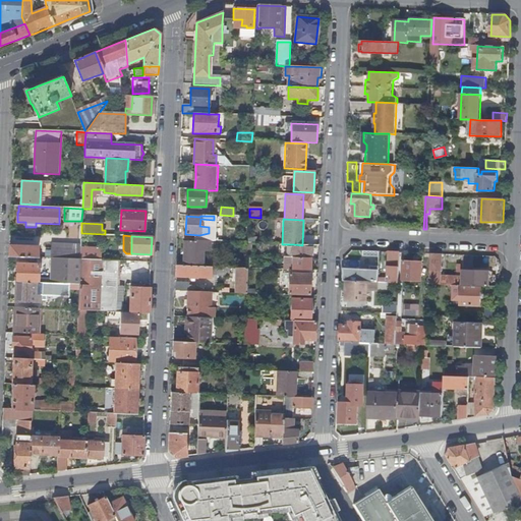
[(209,250),(210,241),(194,240),(194,243),(184,242),(183,262),(201,263),(201,250),(209,250)]
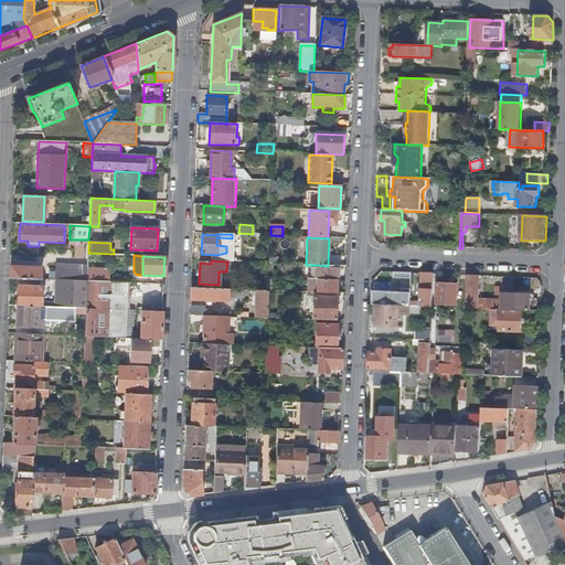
[(56,279),(87,280),(87,269),(87,266),(56,265),(55,279),(56,279)]
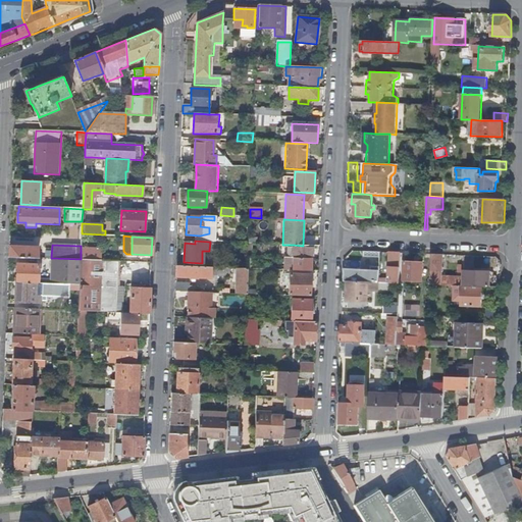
[(311,259),(312,246),(303,246),(294,245),(293,258),(311,259)]
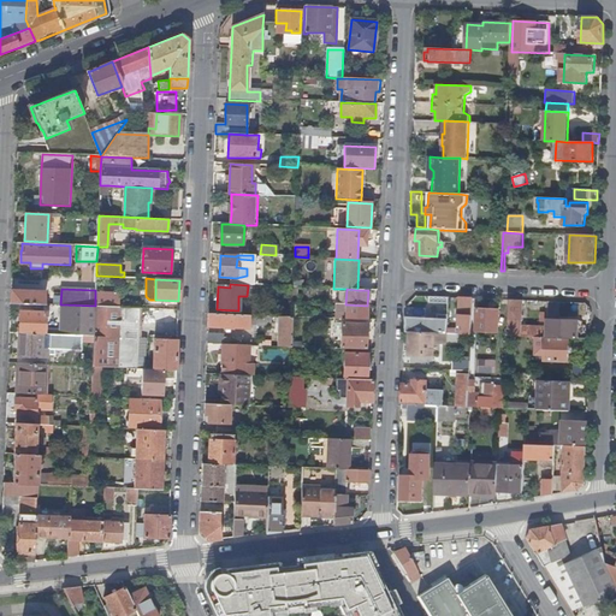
[(12,291),(11,303),(45,304),(45,292),(12,291)]
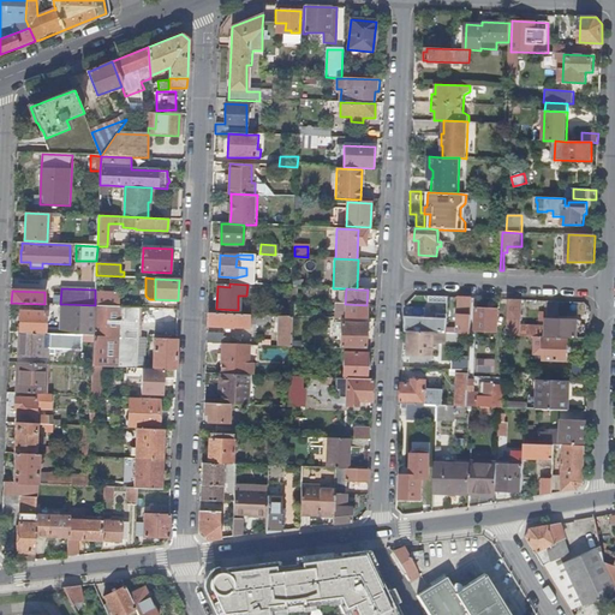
[(95,293),(95,305),(119,306),(119,294),(95,293)]
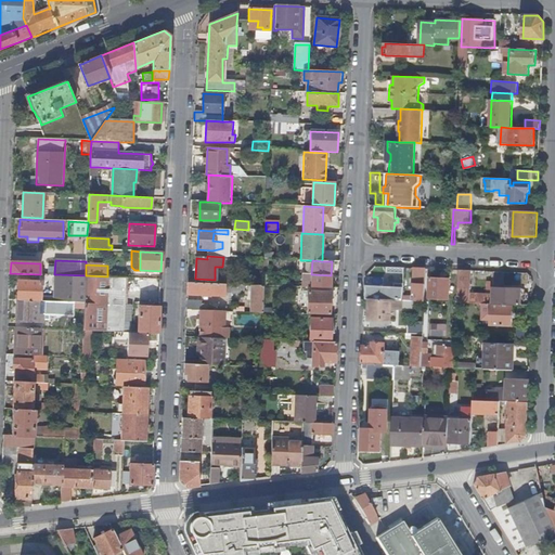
[(425,301),(427,269),(415,269),(414,284),(412,284),(412,297),(417,297),(416,301),(425,301)]
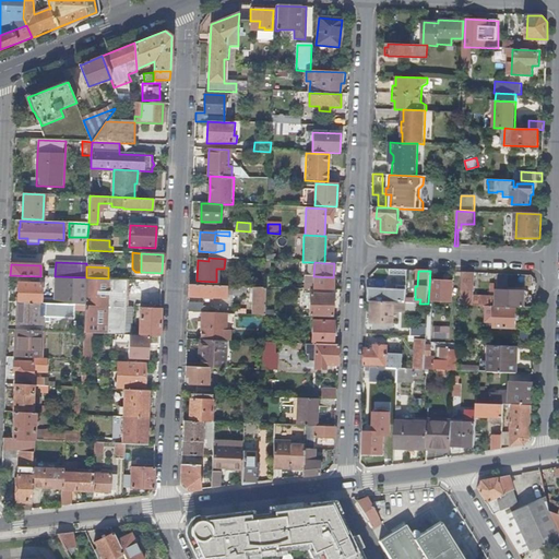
[(474,297),(474,273),(463,273),(461,305),(487,306),(495,307),(497,307),(497,297),(474,297)]
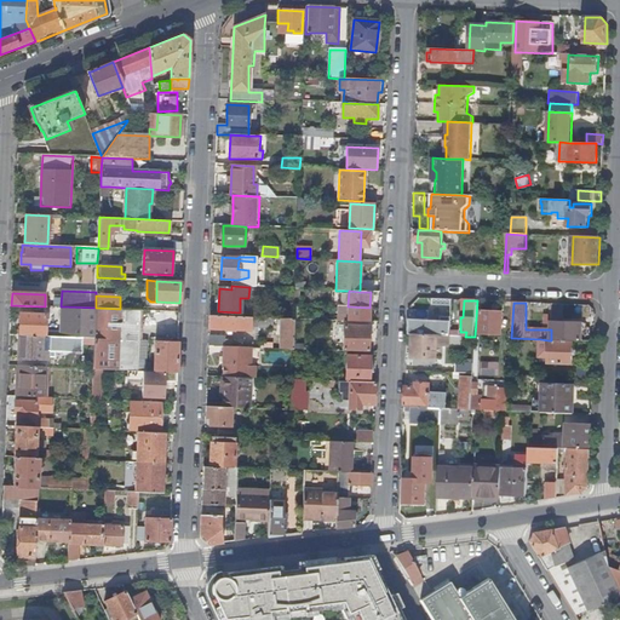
[(348,306),(338,305),(338,314),(348,315),(348,321),(369,322),(369,308),(348,306)]
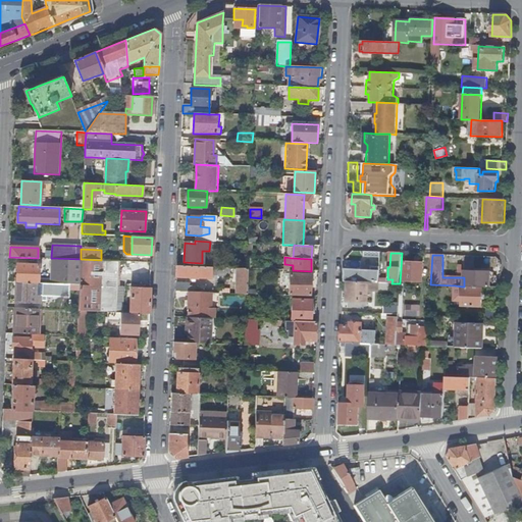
[(69,284),(80,285),(81,259),(52,258),(51,283),(69,284)]
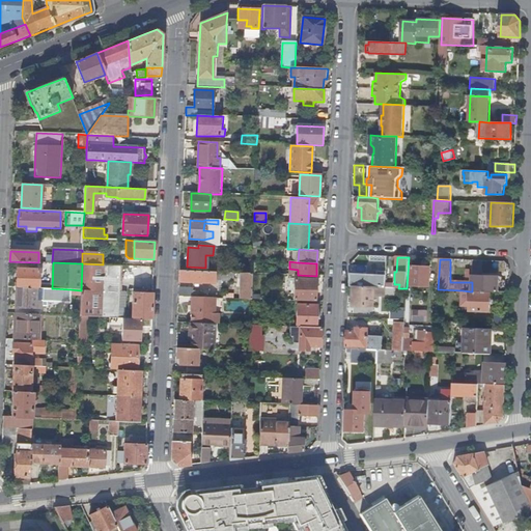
[(103,264),(82,263),(81,290),(80,315),(89,316),(110,317),(118,317),(118,311),(120,266),(103,264)]
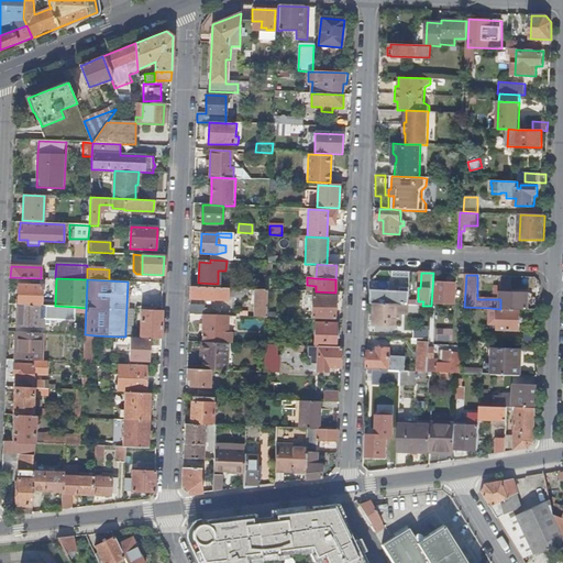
[(134,282),(135,294),(161,293),(159,280),(134,282)]
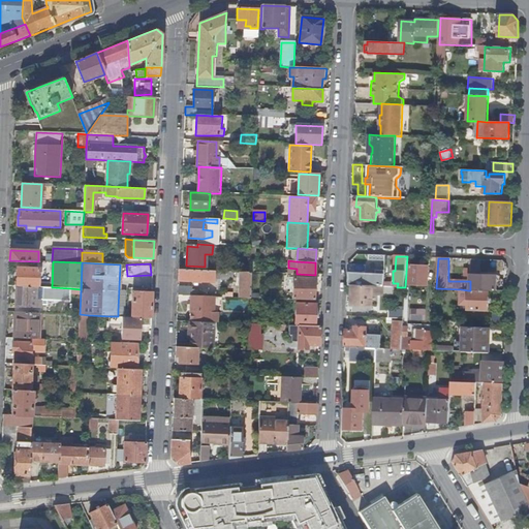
[(429,267),(410,266),(409,285),(428,285),(429,267)]
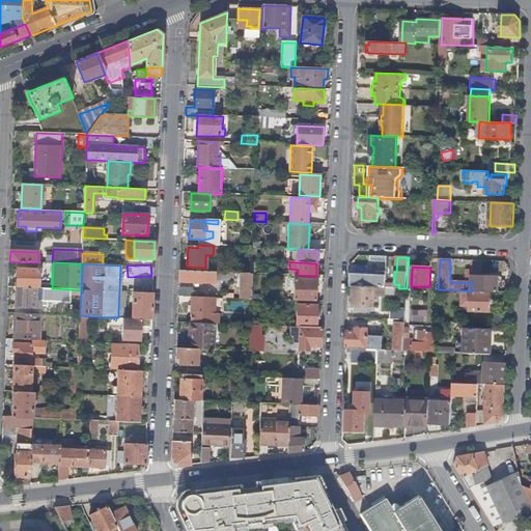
[(18,269),(17,287),(38,288),(38,270),(18,269)]
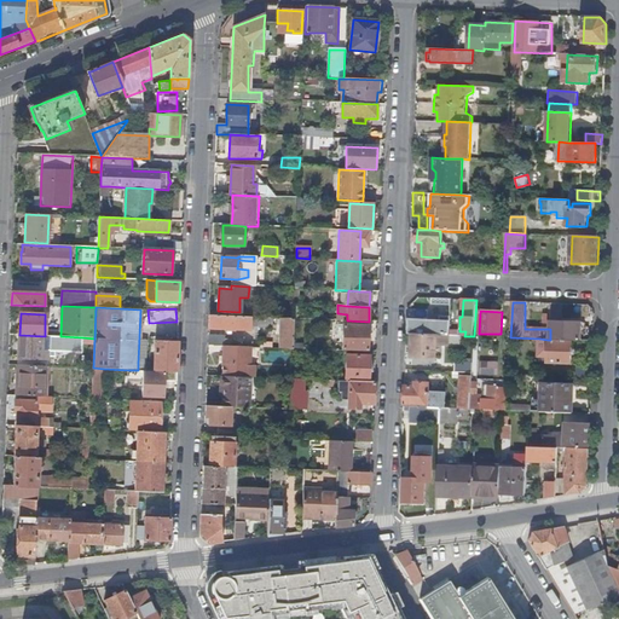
[(273,318),(255,317),(246,317),(209,316),(208,329),(225,329),(225,330),(235,331),(235,329),(249,330),(250,327),(272,328),(273,318)]
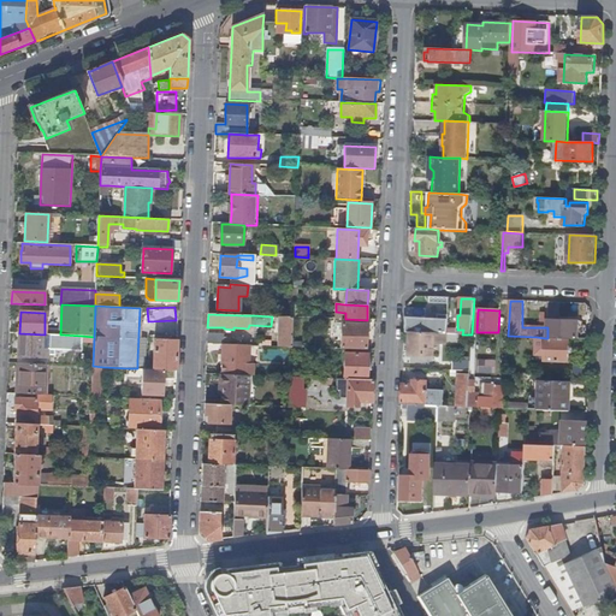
[(439,320),(406,318),(406,332),(412,332),(448,335),(457,335),(457,330),(450,330),(448,331),(448,314),(439,314),(439,320)]
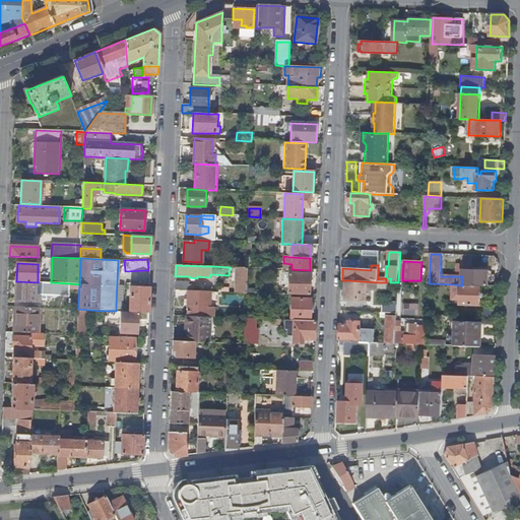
[(246,293),(247,268),(236,267),(235,293),(246,293)]
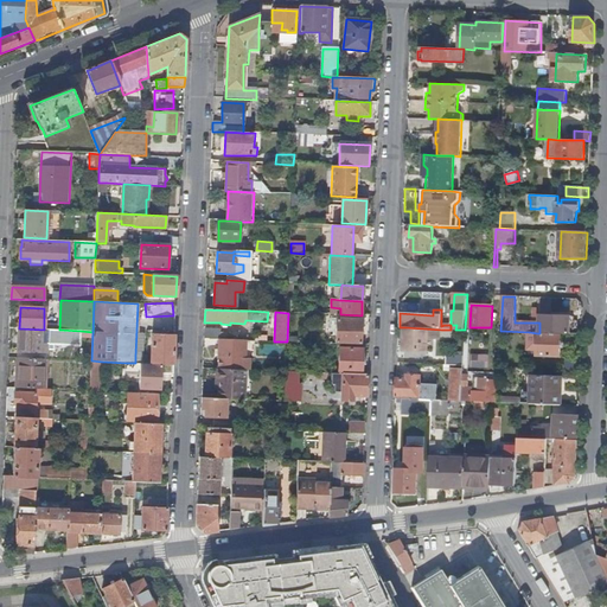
[(540,323),(540,333),(562,333),(570,333),(572,315),(541,315),(540,317),(540,323)]
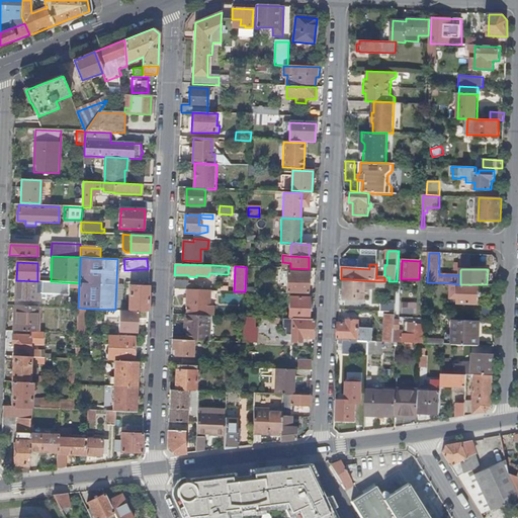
[(308,273),(287,272),(287,292),(308,293),(308,273)]
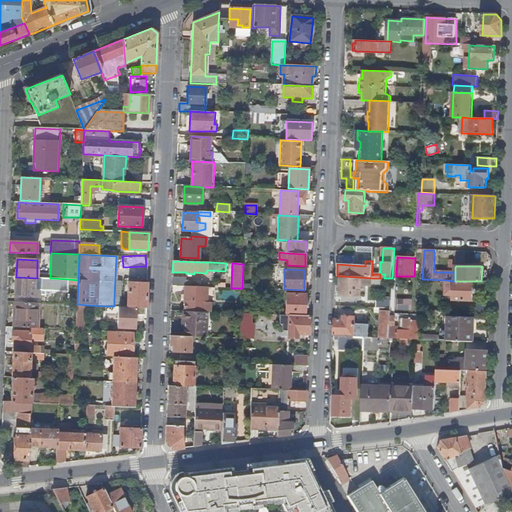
[(372,278),(342,276),(341,296),(361,296),(361,284),(371,285),(372,278)]
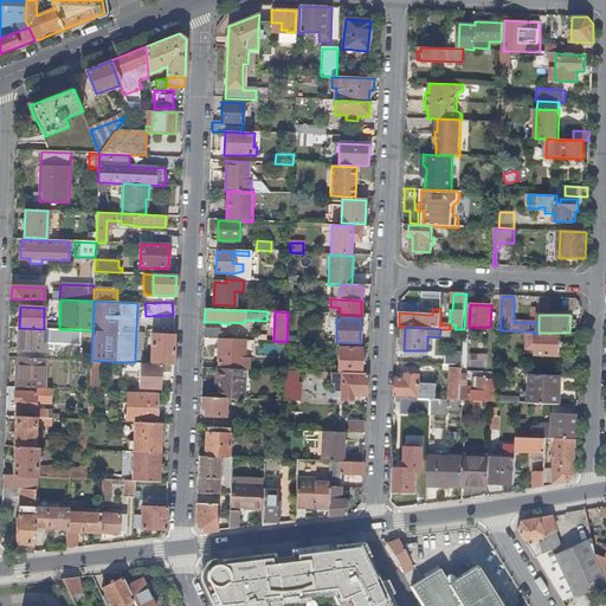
[(18,358),(46,359),(47,359),(47,348),(53,349),(53,343),(79,345),(81,330),(59,329),(44,329),(19,328),(18,358)]
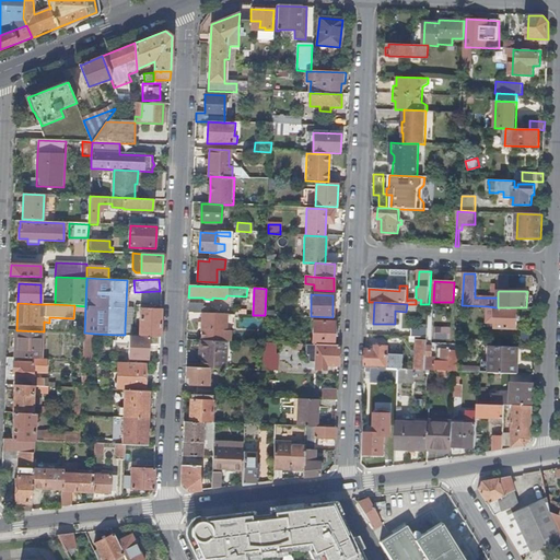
[(203,304),(188,303),(188,312),(202,313),(210,313),(210,307),(203,307),(203,304)]
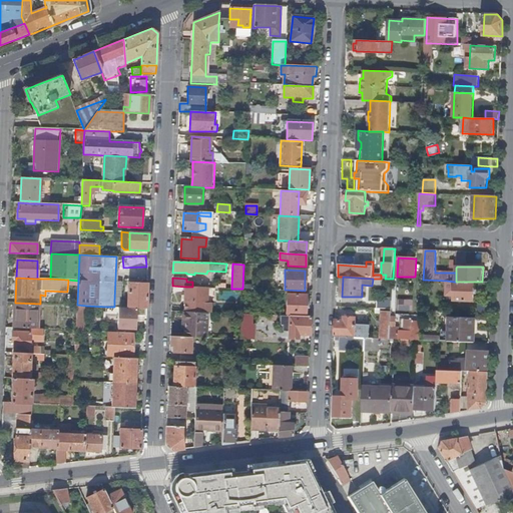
[(454,282),(447,281),(447,296),(454,296),(454,301),(474,302),(475,282),(456,282),(454,282)]
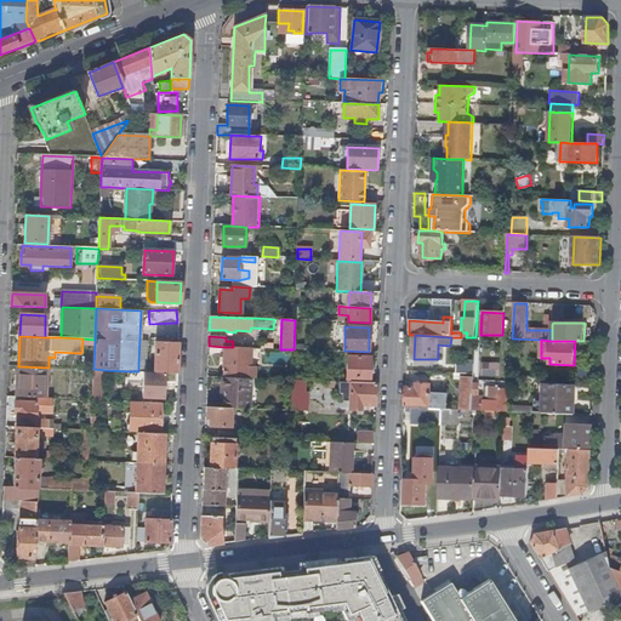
[(155,343),(154,372),(165,372),(177,372),(178,343),(155,343)]
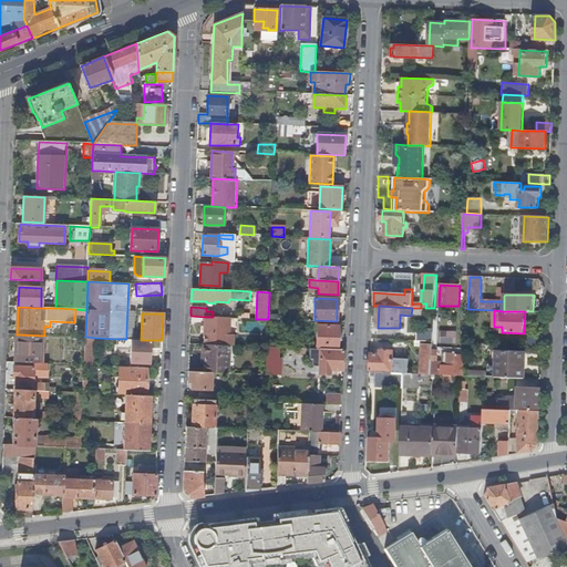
[(213,317),(205,317),(203,344),(229,346),(234,346),(234,332),(237,332),(238,318),(236,318),(213,317)]
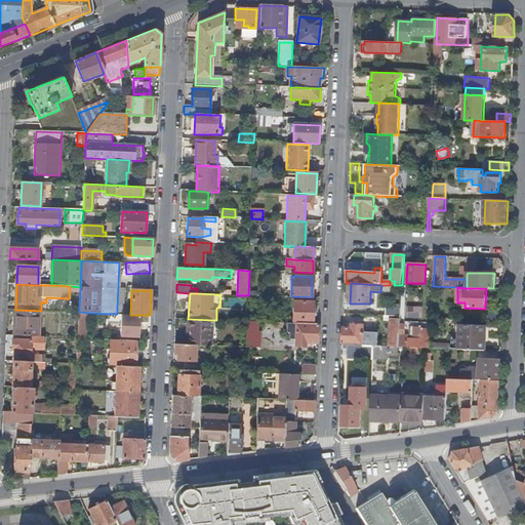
[(291,323),(296,323),(314,324),(314,303),(292,301),(291,323)]
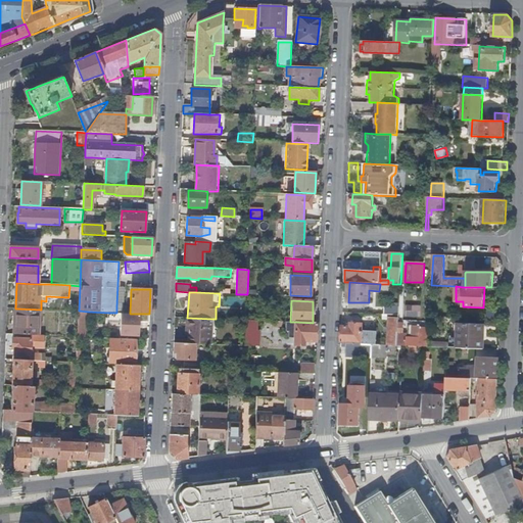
[(420,318),(420,304),(405,304),(403,317),(420,318)]
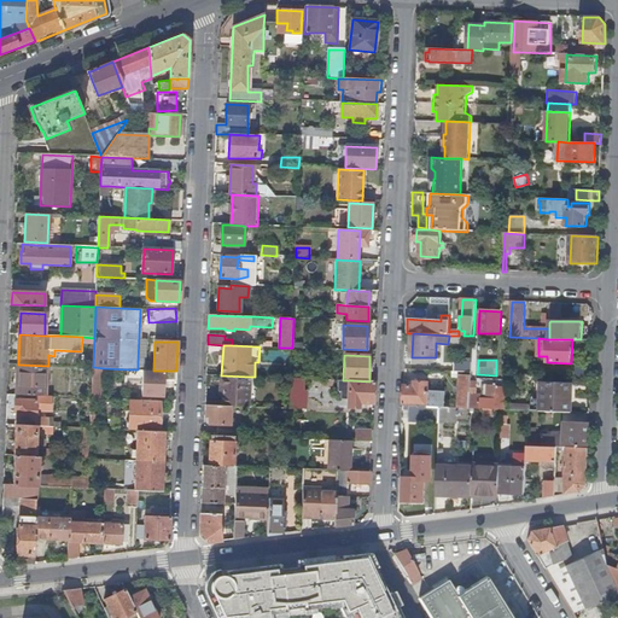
[(455,362),(455,372),(472,372),(473,362),(455,362)]
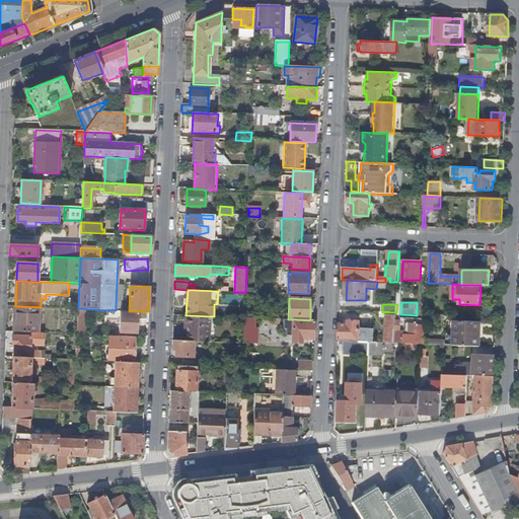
[(39,332),(40,307),(15,306),(14,331),(39,332)]
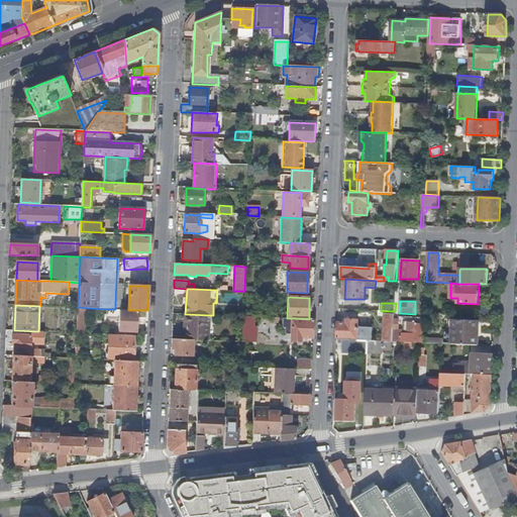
[(482,308),(482,315),(495,315),(496,307),(485,306),(482,308)]
